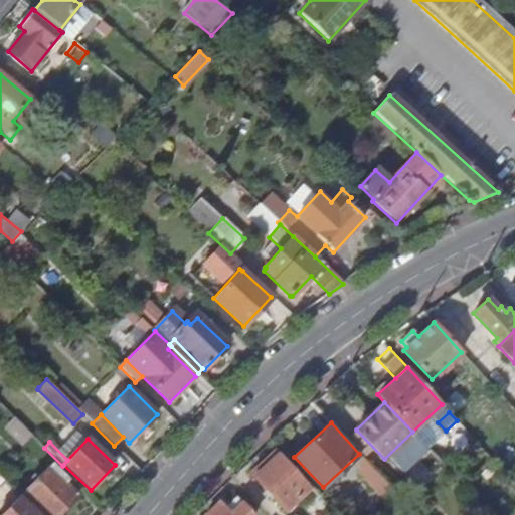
[(447,468),(430,450),(420,459),(438,477),(447,468)]
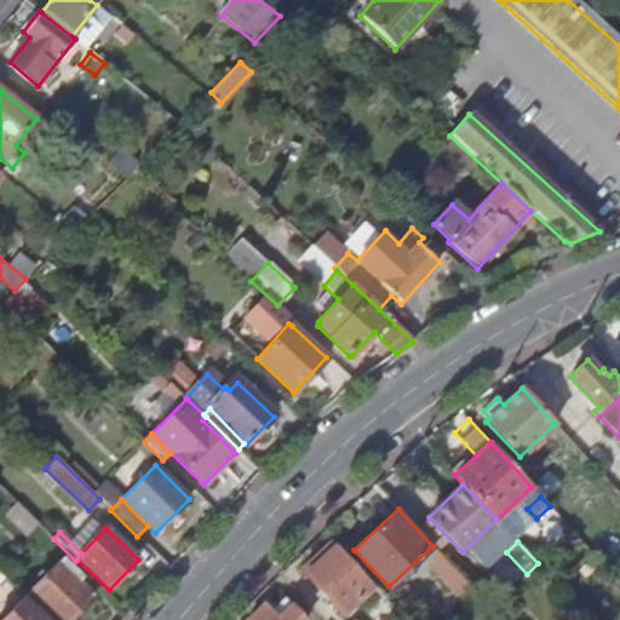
[(373,586),(332,543),(302,569),(343,614),(373,586)]
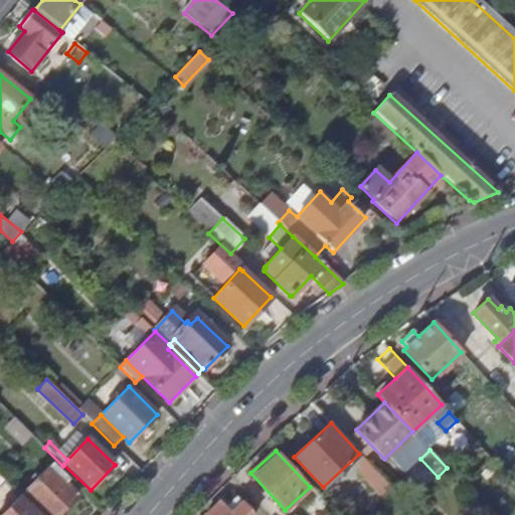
[(385,481),(369,464),(360,471),(377,488),(385,481)]
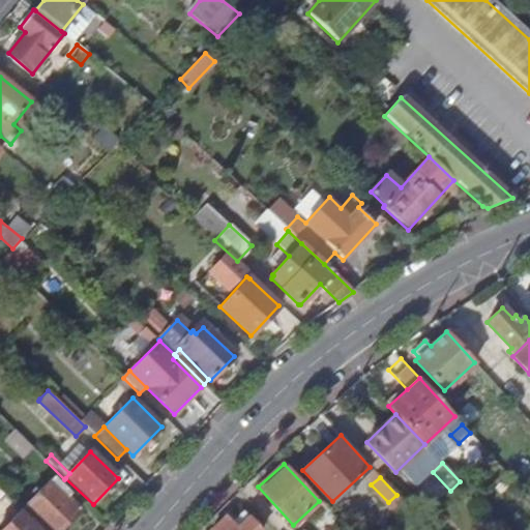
[(64,490),(52,478),(23,509),(45,529),(60,529),(79,511),(61,495),(64,490)]
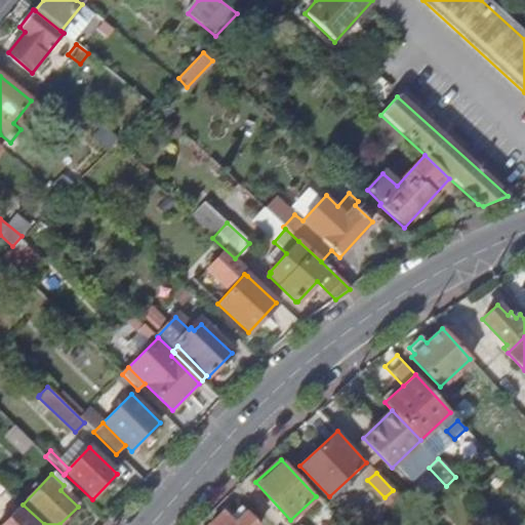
[(42,524),(22,505),(9,517),(5,514),(0,518),(0,520),(3,523),(1,524),(42,524)]
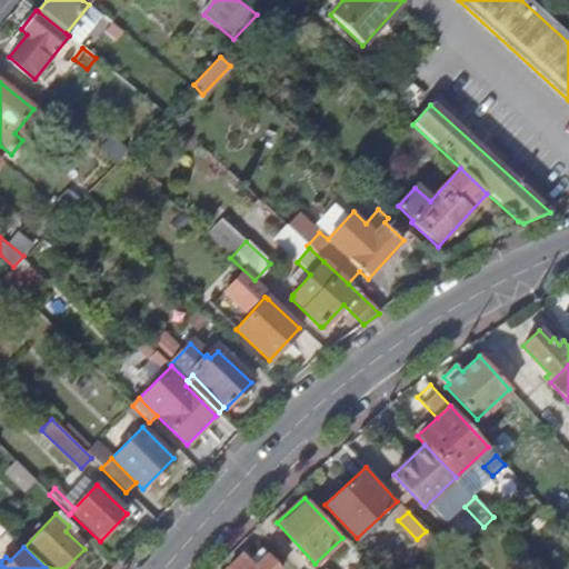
[(279,568),(261,550),(249,561),(242,556),(227,568),(279,568)]
